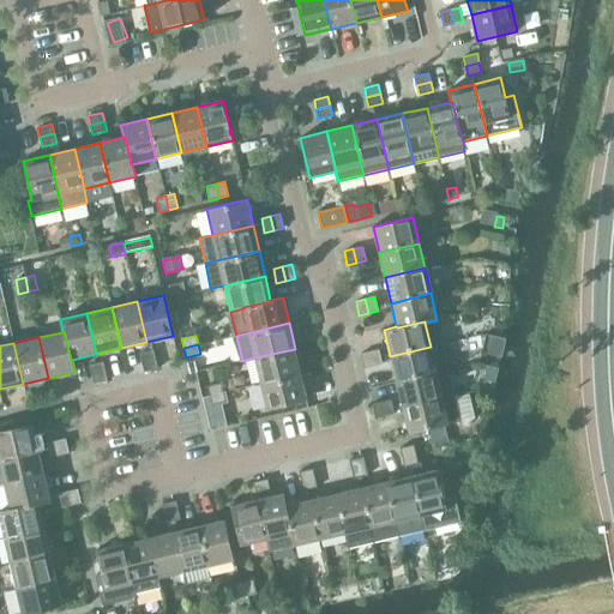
[(390,356),(396,381),(449,369),(443,344),(431,347),(390,356)]
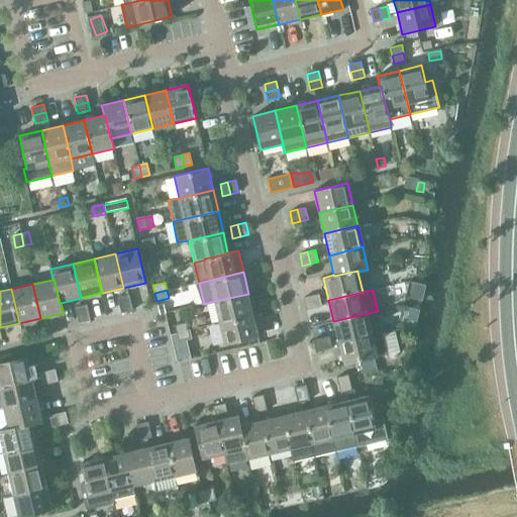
[(214,301),(219,322),(253,315),(248,294),(214,301)]
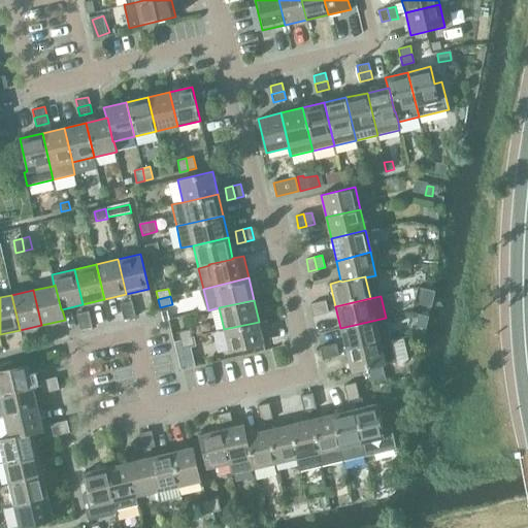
[(326,300),(318,302),(321,315),(329,312),(326,300)]
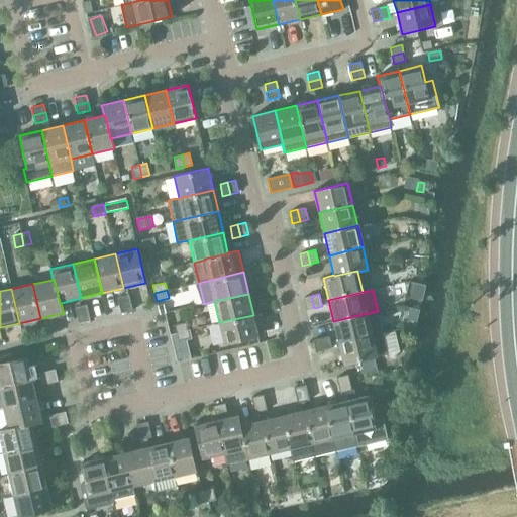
[(117,297),(119,305),(131,302),(129,295),(117,297)]
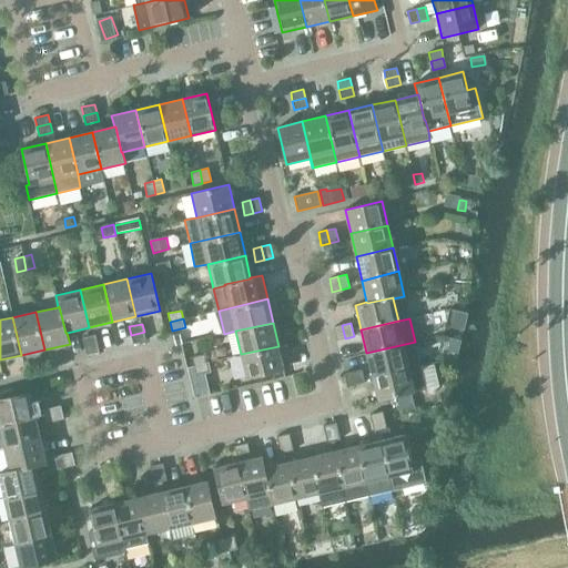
[(345,338),(342,325),(333,327),(336,340),(345,338)]
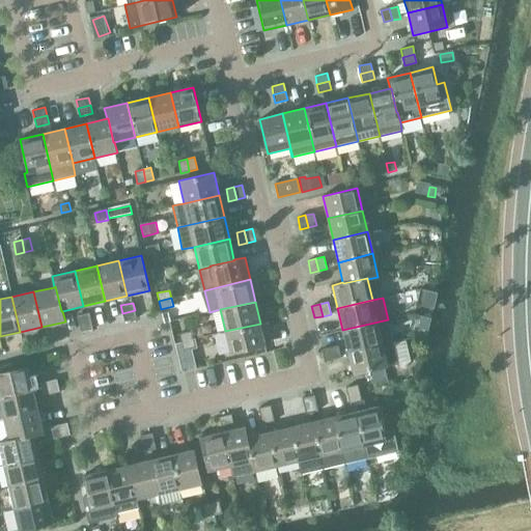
[(135,310),(122,313),(124,322),(137,318),(135,310)]
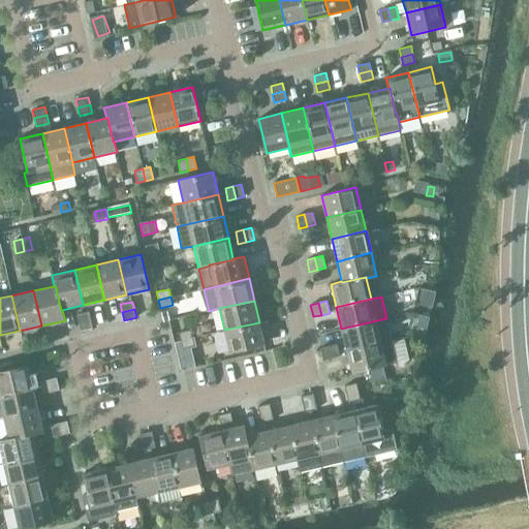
[(76,314),(79,322),(91,319),(89,312),(76,314)]
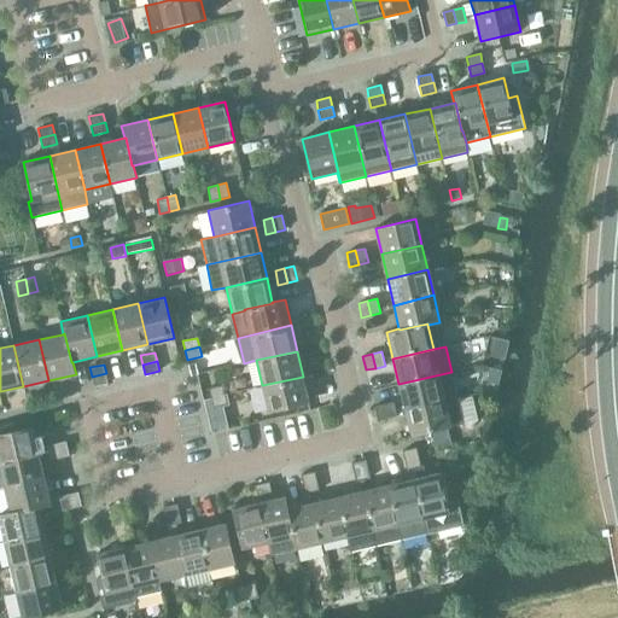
[(398,384),(404,409),(458,397),(452,372),(398,384)]
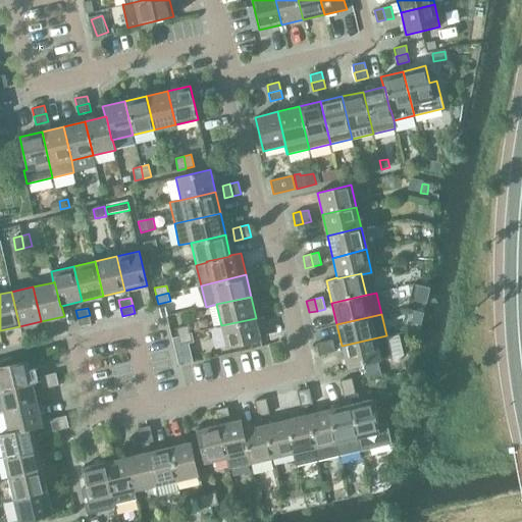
[(90,315),(77,318),(80,326),(92,323),(90,315)]
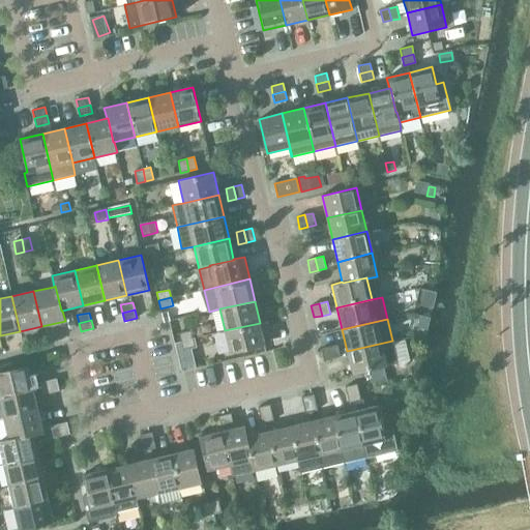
[(260,323),(225,330),(211,333),(217,356),(265,345),(260,323)]
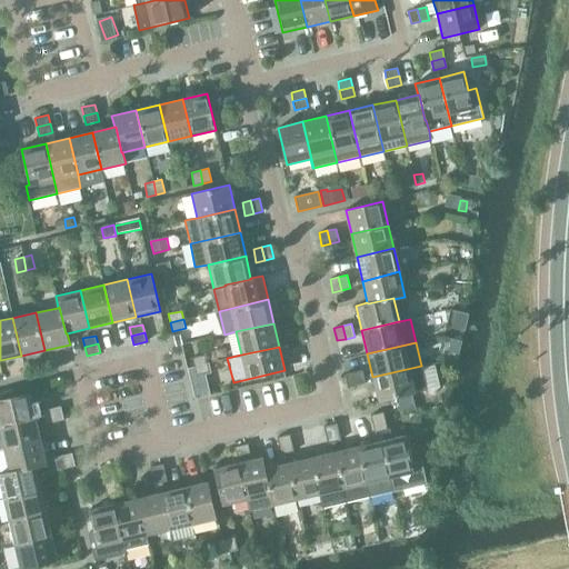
[(192,358),(195,366),(207,362),(206,355),(192,358)]
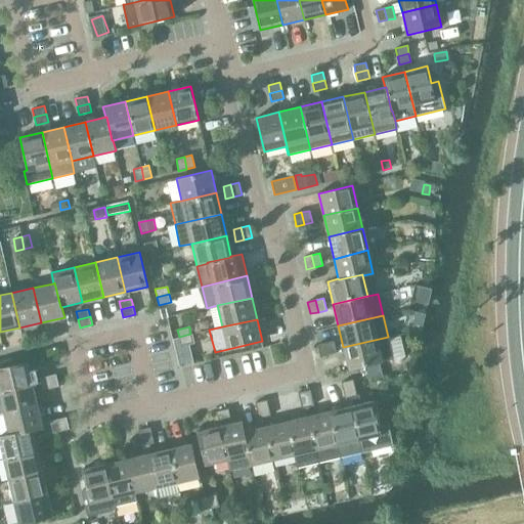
[(190,334),(179,337),(181,345),(192,342),(190,334)]
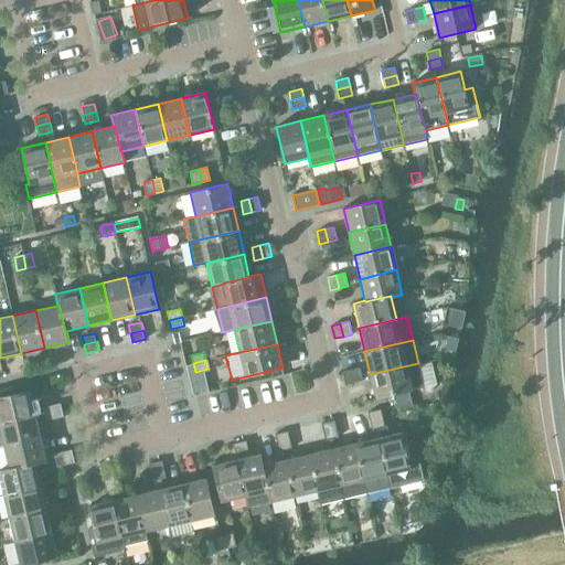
[(418,363),(370,374),(376,398),(394,394),(397,405),(409,407),(405,391),(425,386),(418,363)]
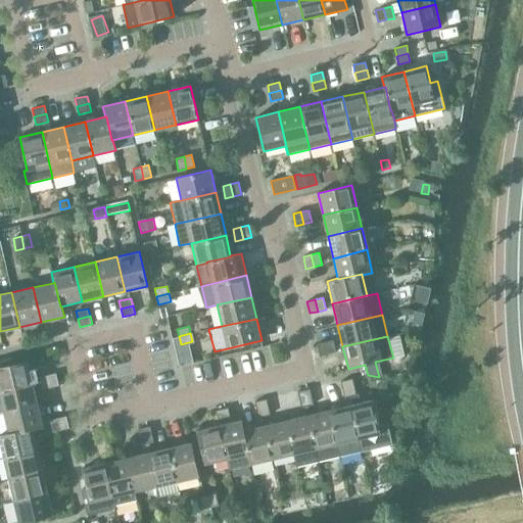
[(333,340),(325,342),(328,354),(335,352),(333,340)]
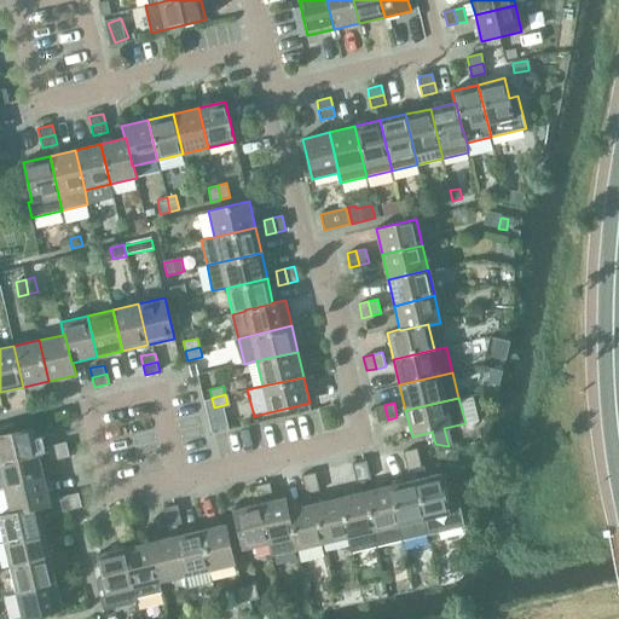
[(388,420),(385,405),(375,408),(379,421),(388,420)]
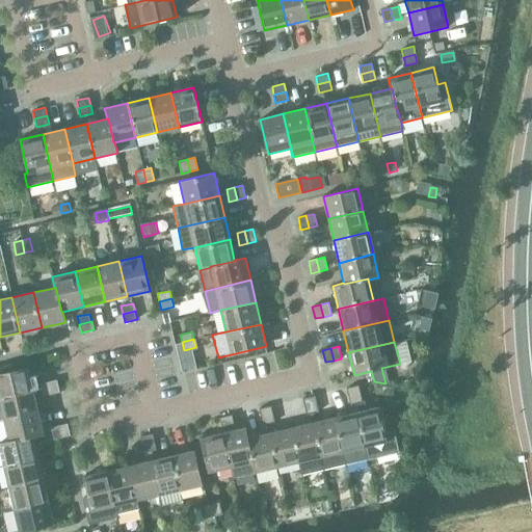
[(0,397),(33,390),(28,367),(0,373),(0,397)]
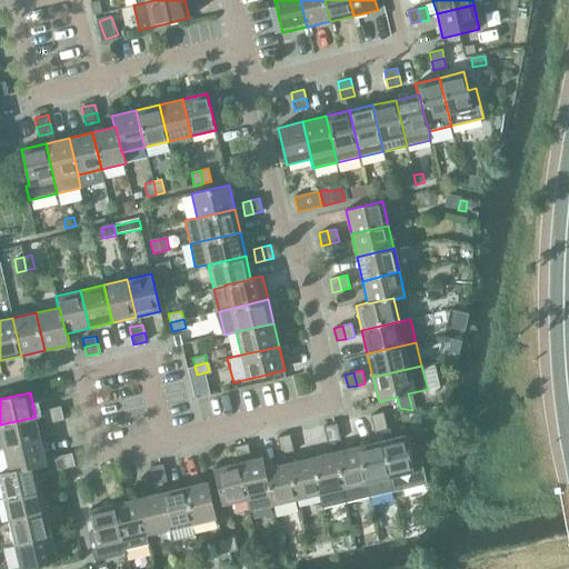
[(61,407),(52,409),(56,422),(65,420),(61,407)]
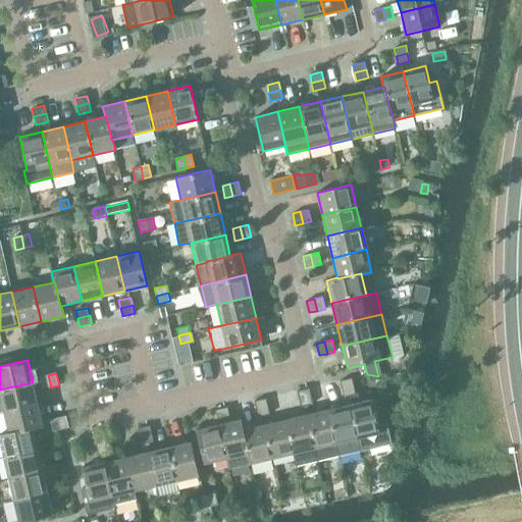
[(51,387),(48,375),(40,377),(43,388),(51,387)]
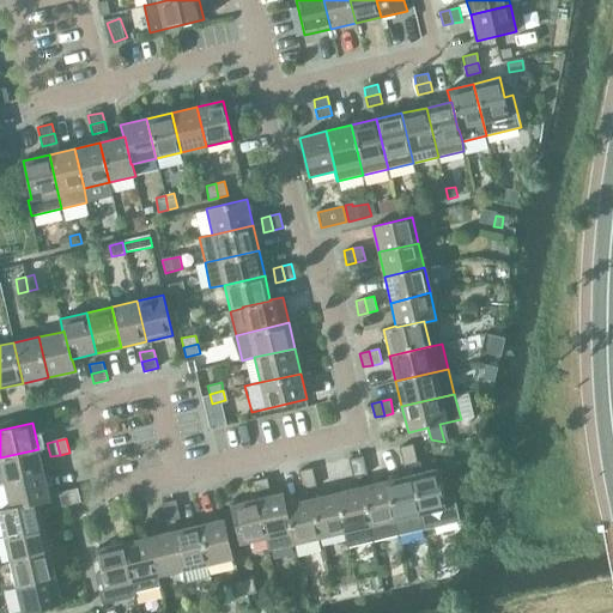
[(399,447),(401,456),(416,453),(413,444),(399,447)]
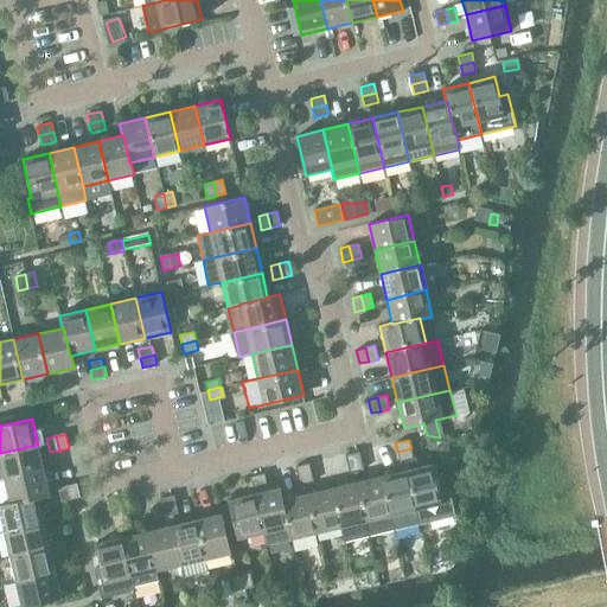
[(44,470),(38,445),(0,453),(0,479),(4,479),(44,470)]
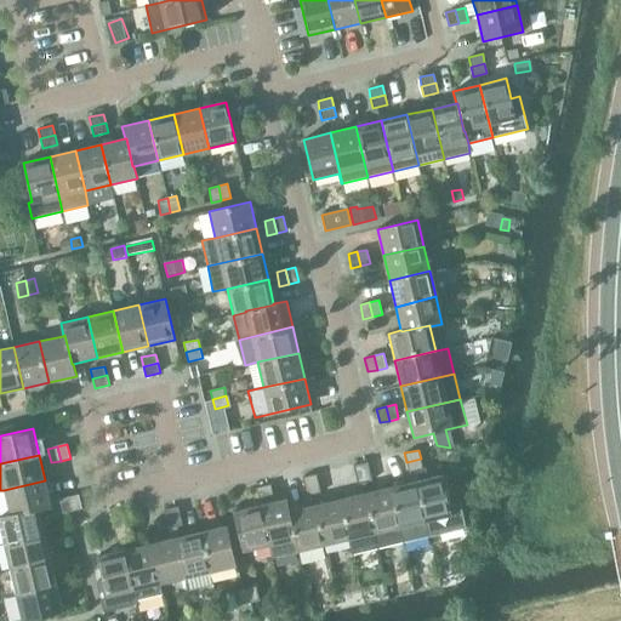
[(421,459),(406,462),(409,472),(423,468),(421,459)]
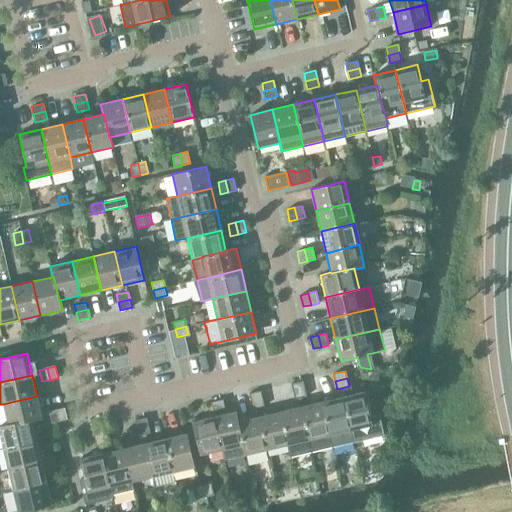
[(303,381),(291,383),(293,391),(305,388),(303,381)]
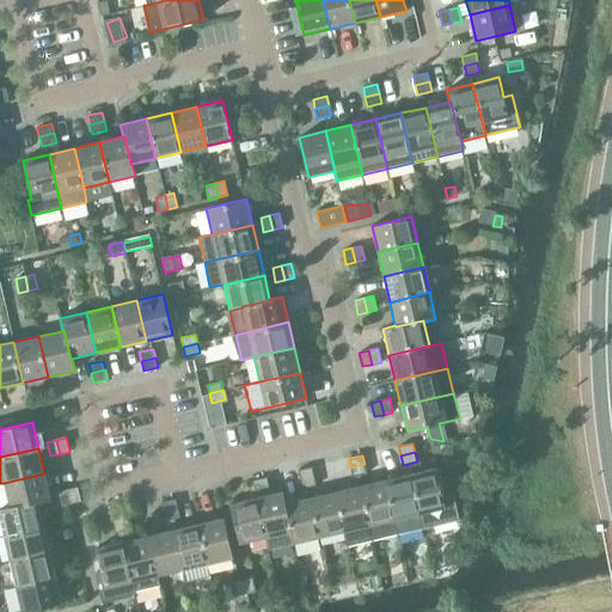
[(365,464),(350,467),(353,477),(366,473),(365,464)]
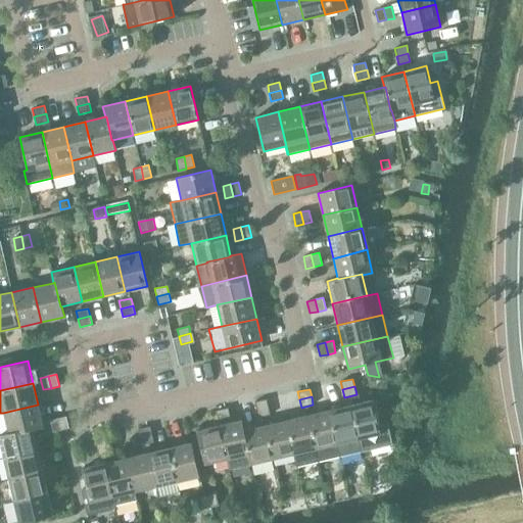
[(254,401),(256,410),(268,407),(267,398),(254,401)]
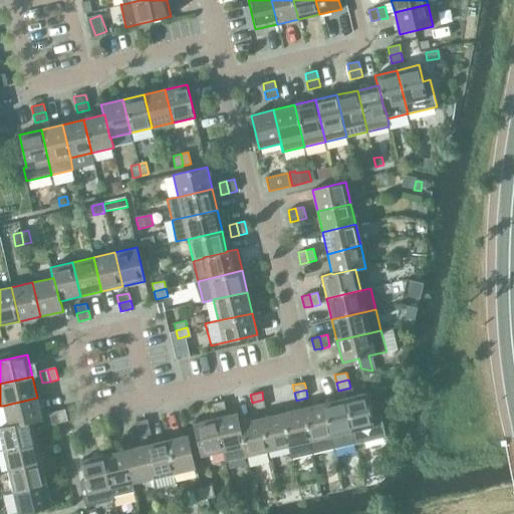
[(366,393),(344,398),(354,444),(384,437),(380,417),(372,419),(366,393)]
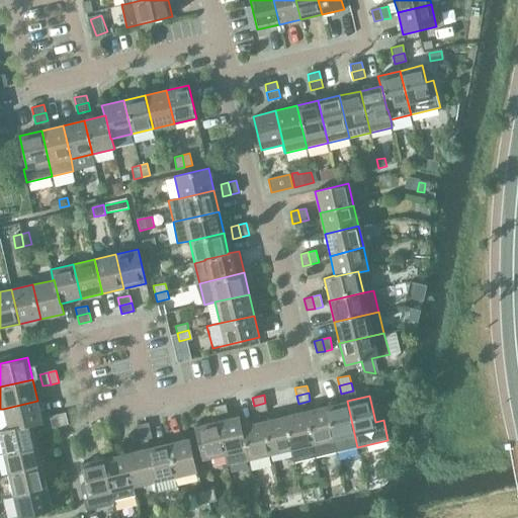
[(3,409),(8,429),(8,430),(32,424),(32,426),(42,423),(37,401),(3,409)]
